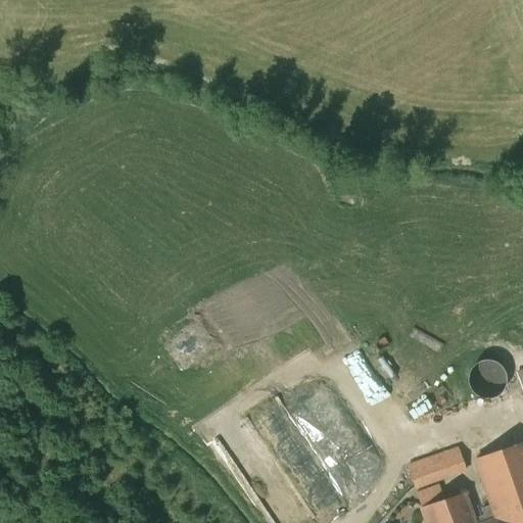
[(478,397),(487,399),(495,397),(502,391),(506,383),(505,375),(502,369),(496,364),(489,361),(482,361),(474,366),(468,373),(467,383),(471,391),(478,397)]
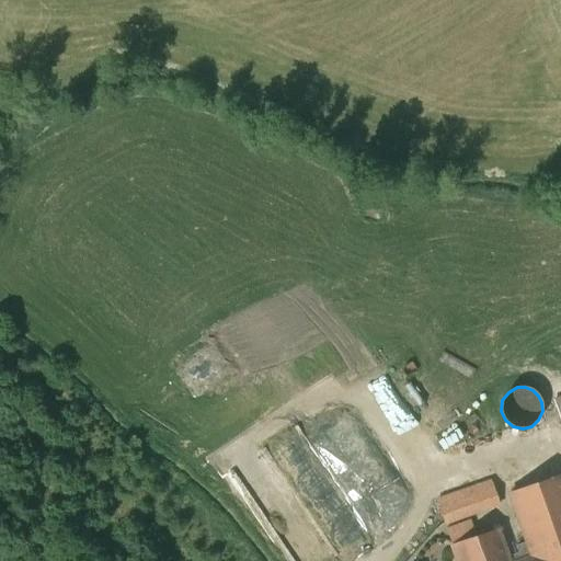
[(560,560),(560,476),(510,494),(526,542),(533,560),(560,560)]
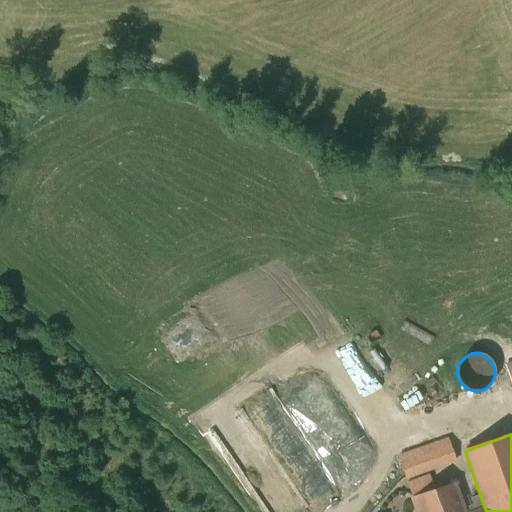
[(448,440),(398,458),(406,478),(456,460),(448,440)]
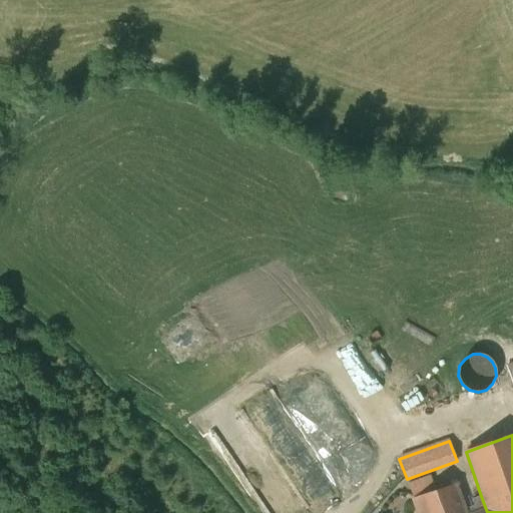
[(418,512),(466,512),(465,509),(456,484),(413,499),(418,512)]
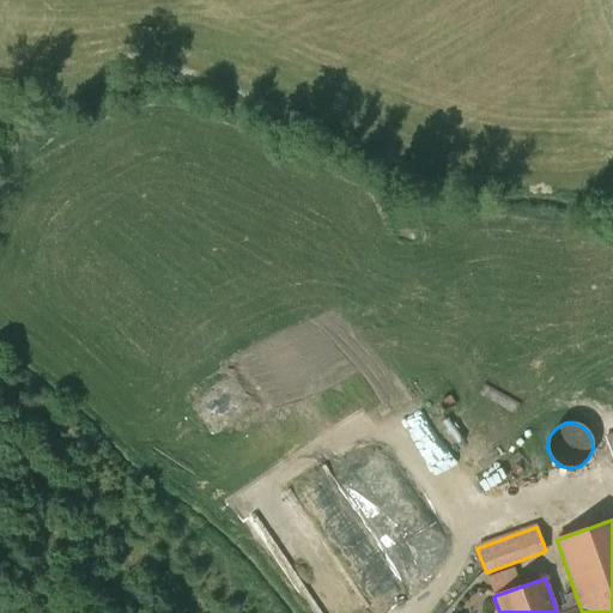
[(556,608),(557,612),(582,612),(575,593),(564,596),(568,606),(556,608)]
